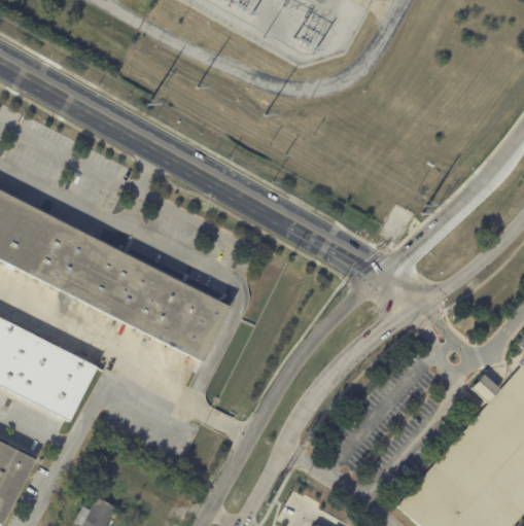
[(0,189),(218,301),(231,307),(204,361),(0,257),(0,189)]
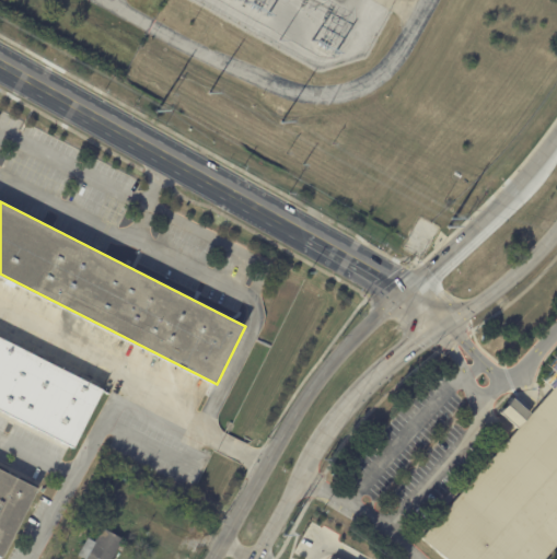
[(0,337),(101,388),(105,389),(76,449),(0,410),(0,337)]
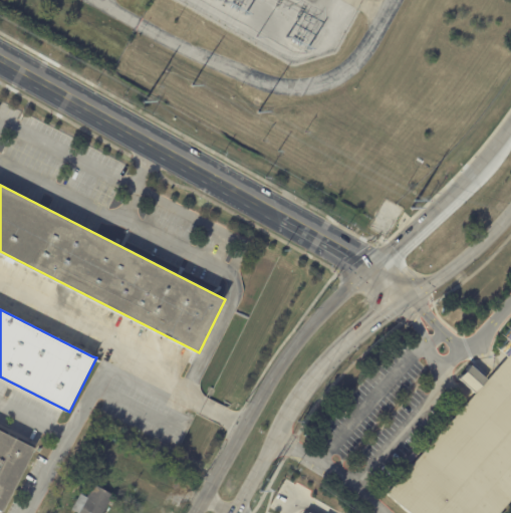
[(510,502),(501,512),(407,512),(387,495),(414,466),(408,460),(415,452),(421,457),(480,391),(479,390),(475,395),(460,380),(472,366),(488,380),(485,385),(510,355),(510,502)]
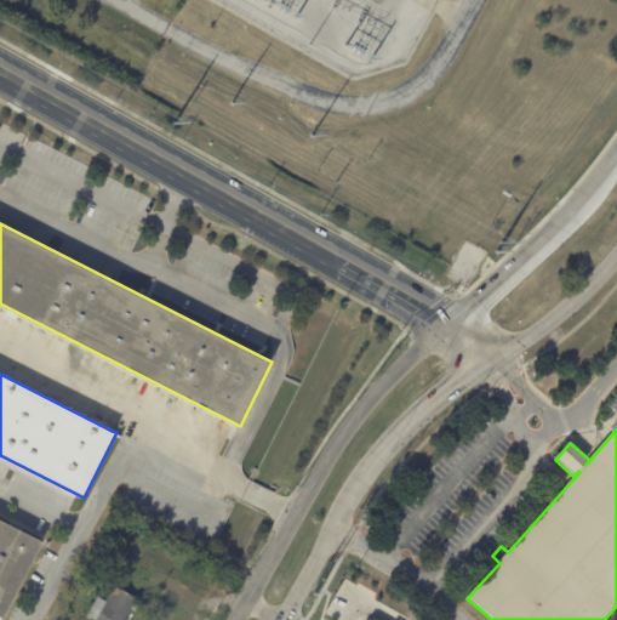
[(0,521),(44,544),(4,619),(1,619),(0,619),(0,521)]
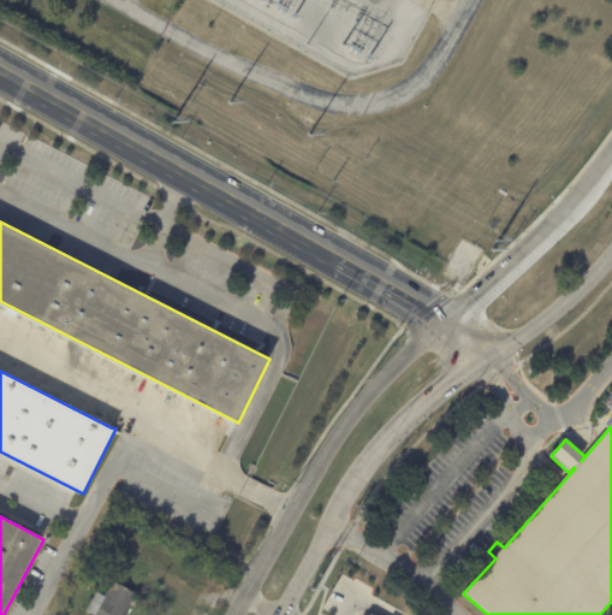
[(94,614),(89,611),(100,592),(107,597),(117,581),(138,595),(126,614),(94,614)]
